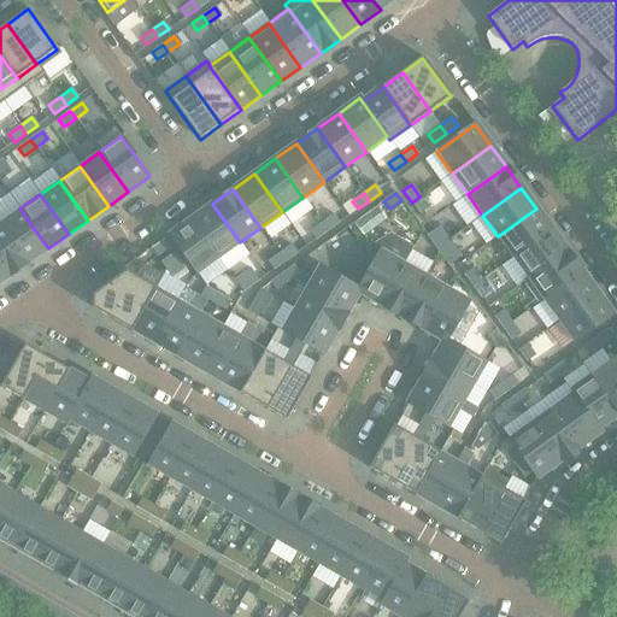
[(428,209),(419,197),(412,203),(421,215),(428,209)]
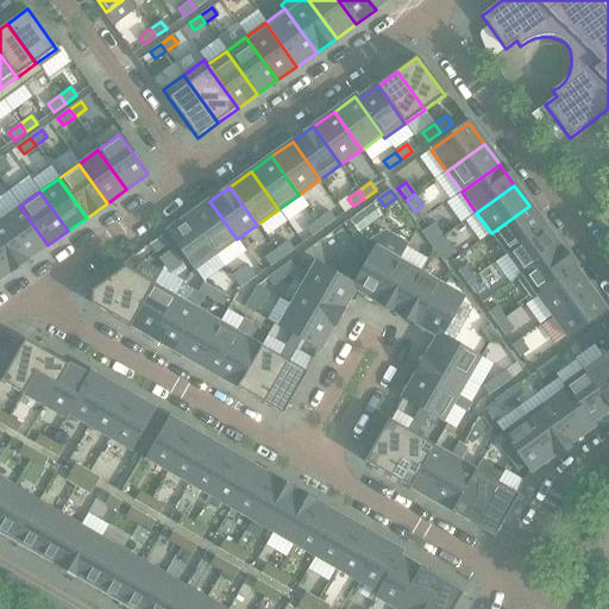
[(237,239),(209,201),(188,217),(215,255),(237,239)]
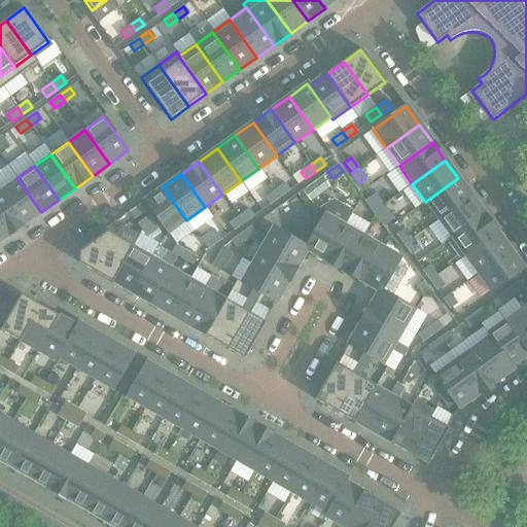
[(41,212),(16,178),(0,190),(25,224),(41,212)]
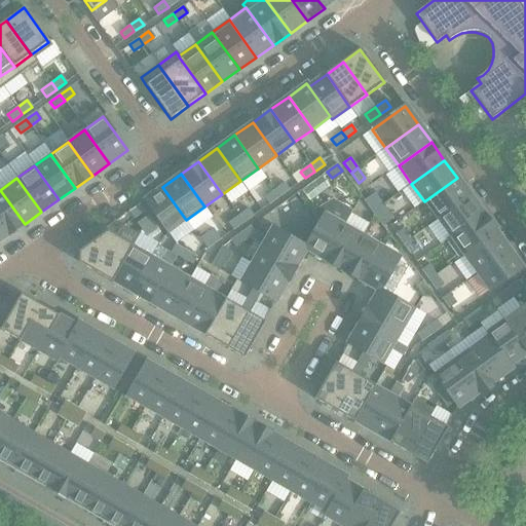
[(438,220),(470,196),(457,178),(424,201),(438,220)]
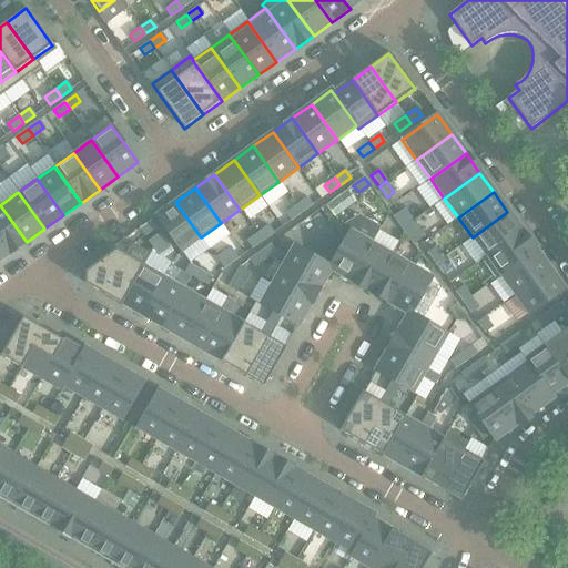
[(301,213),(312,205),(306,198),(295,205),(301,213)]
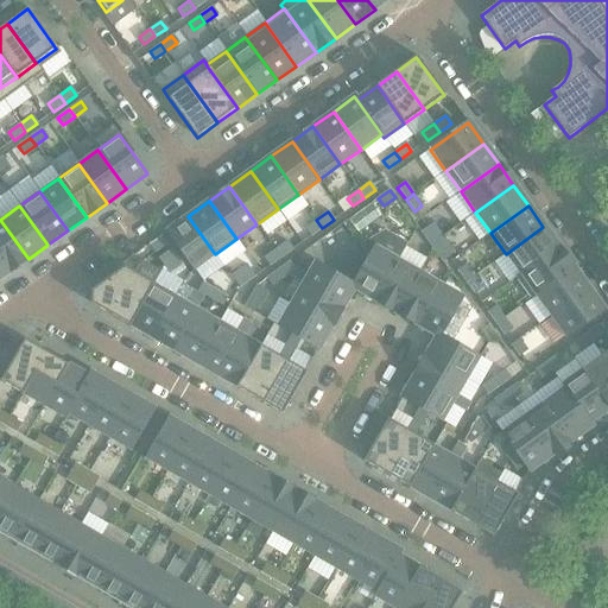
[(215,254),(188,216),(166,232),(194,270),(215,254)]
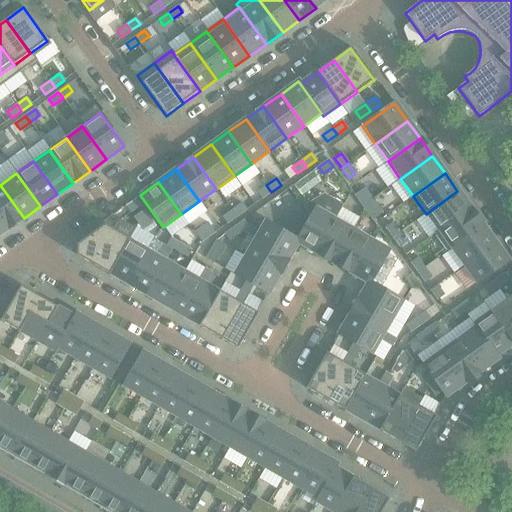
[(24,218),(0,185),(0,220),(7,230),(24,218)]
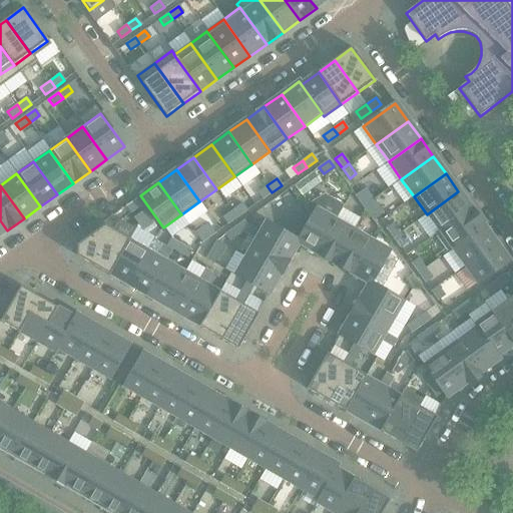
[(272,192),(267,185),(258,192),(262,199),(272,192)]
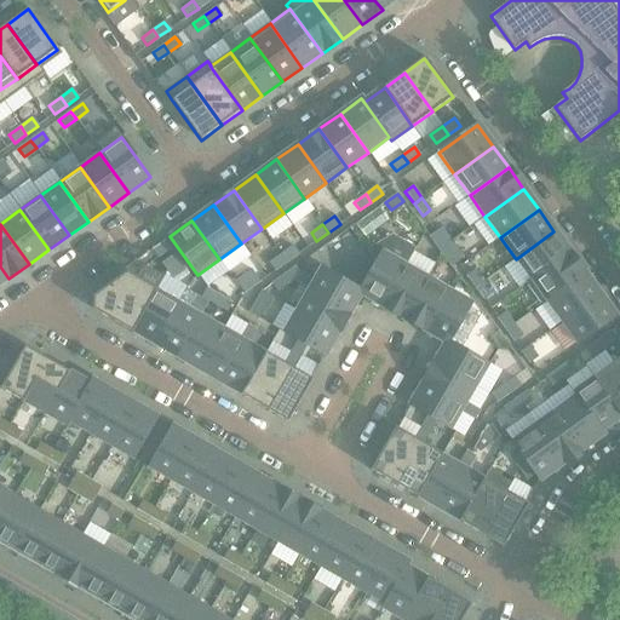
[(441,228),(435,233),(429,236),(434,245),(446,235),(441,228)]
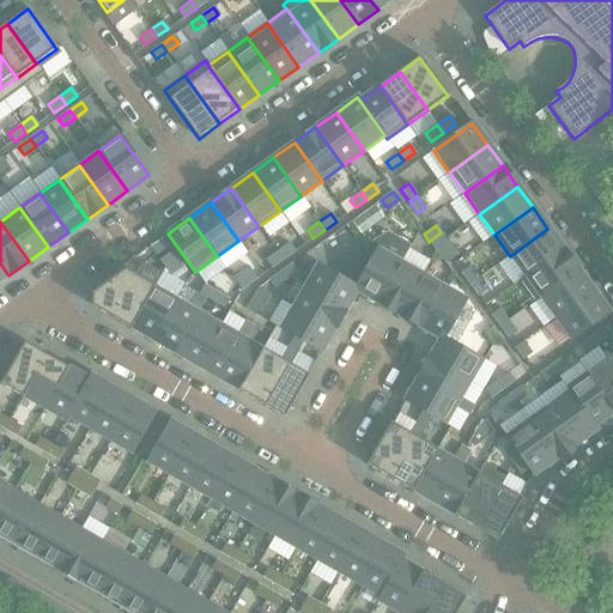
[(525,277),(563,249),(547,229),(510,256),(525,277)]
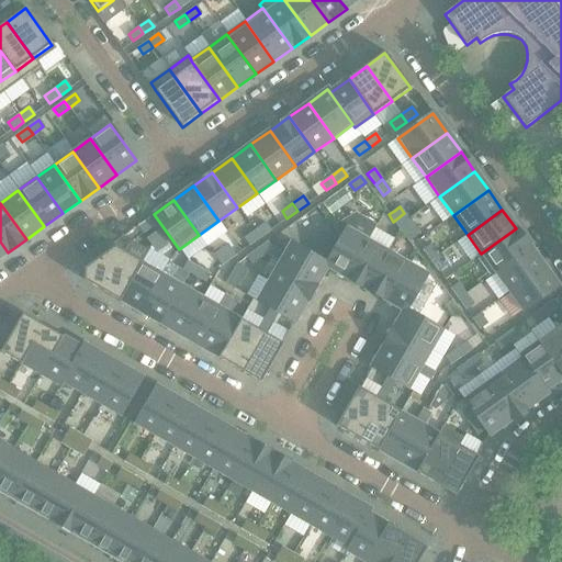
[(409,221),(408,218),(404,213),(393,222),(398,228),(409,221)]
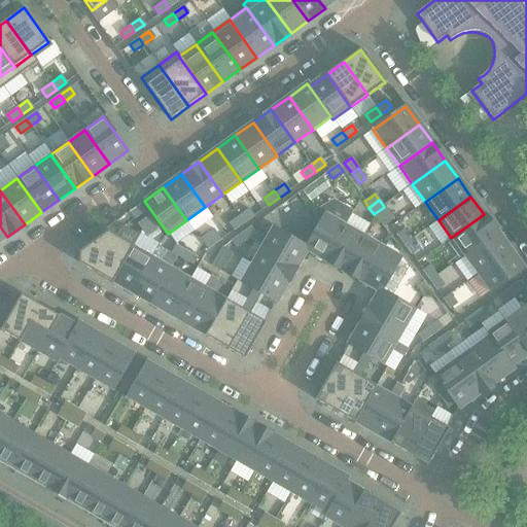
[(144,212),(139,205),(129,212),(134,219),(144,212)]
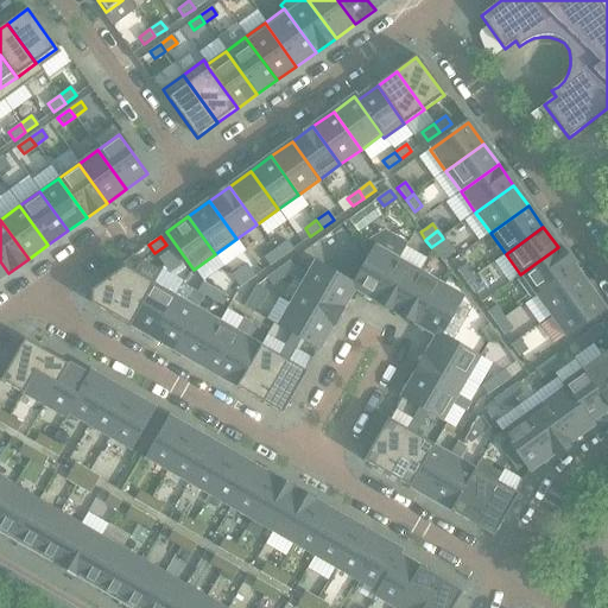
[(436,254),(448,246),(443,239),(431,247),(432,248),(436,254)]
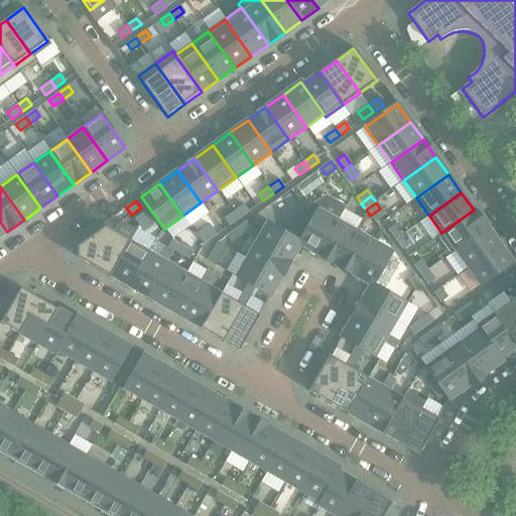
[(238,219),(248,212),(244,205),(234,212),(238,219)]
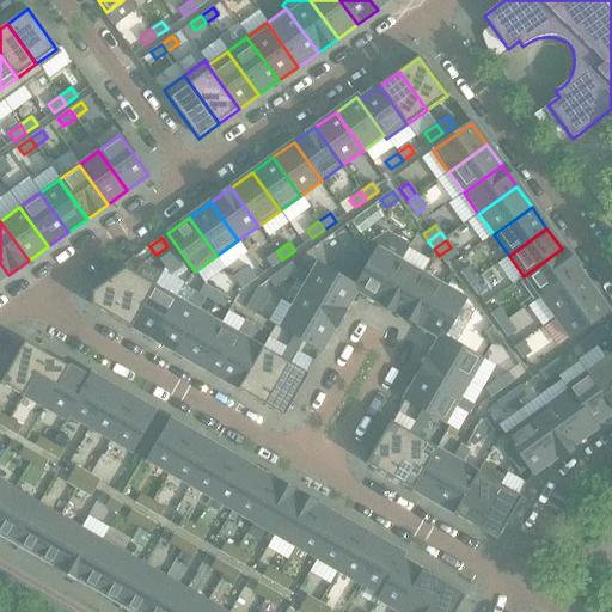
[(457,255),(451,248),(439,256),(445,263),(451,259),(457,255)]
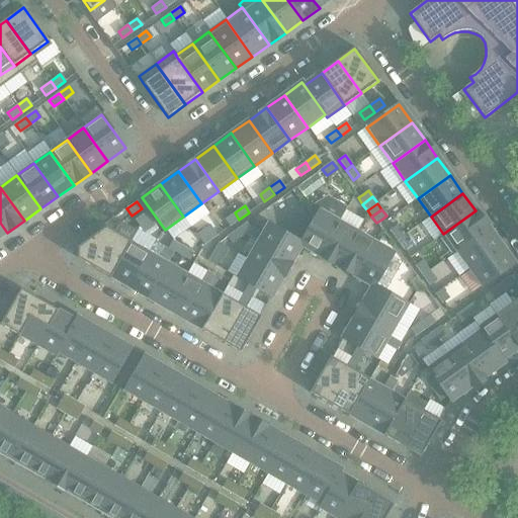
[(456,252),(489,229),(476,210),(443,234),(456,252)]
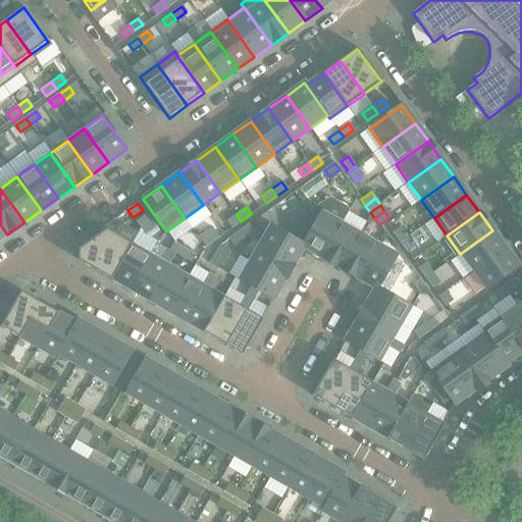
[(322,258),(342,223),(323,213),(305,246),(303,248),(322,258)]
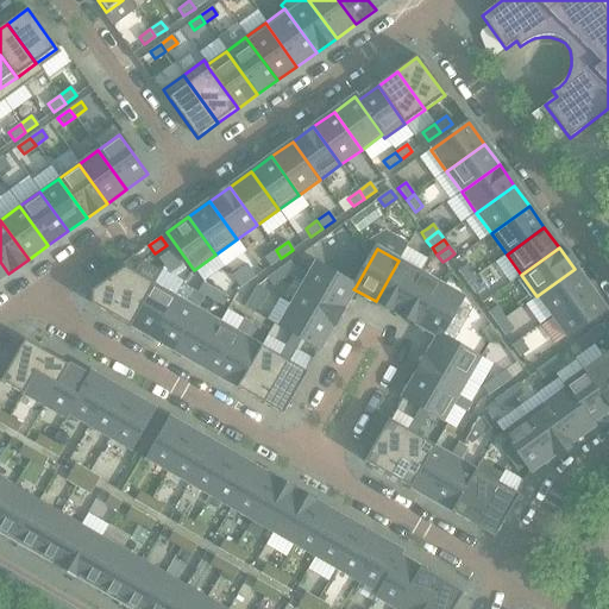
[(164,267),(176,258),(170,250),(158,258),(164,267)]
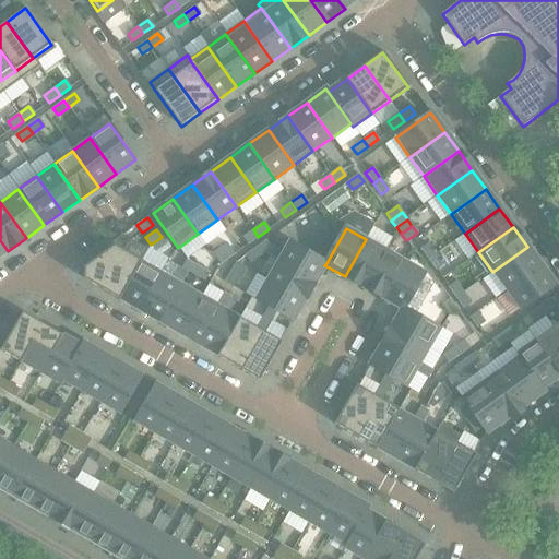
[(258,237),(253,229),(242,237),(247,245),(258,237)]
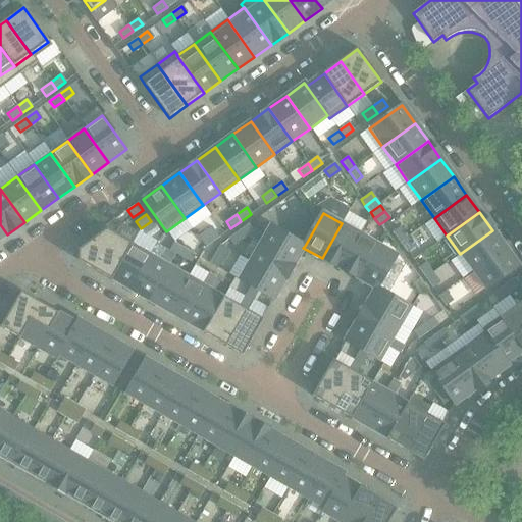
[(146,235),(156,227),(151,221),(141,228),(146,235)]
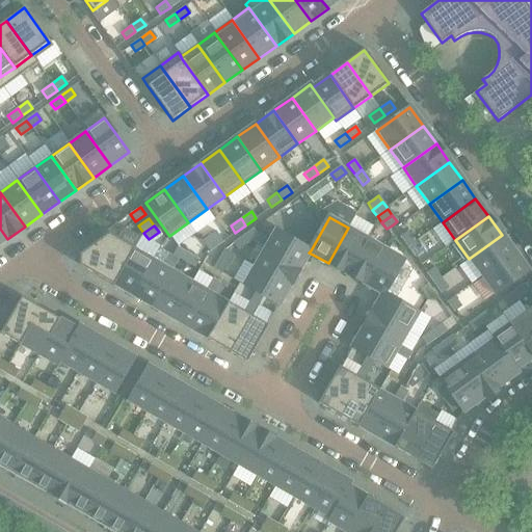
[(346,273),(366,238),(348,228),(328,263),(346,273)]
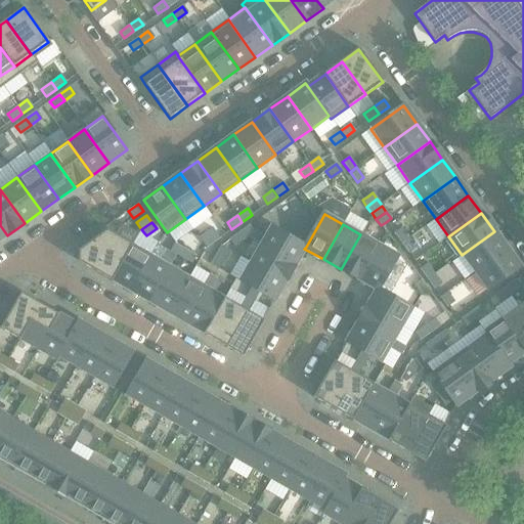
[(254,232),(250,226),(239,233),(245,239),(248,237),(254,232)]
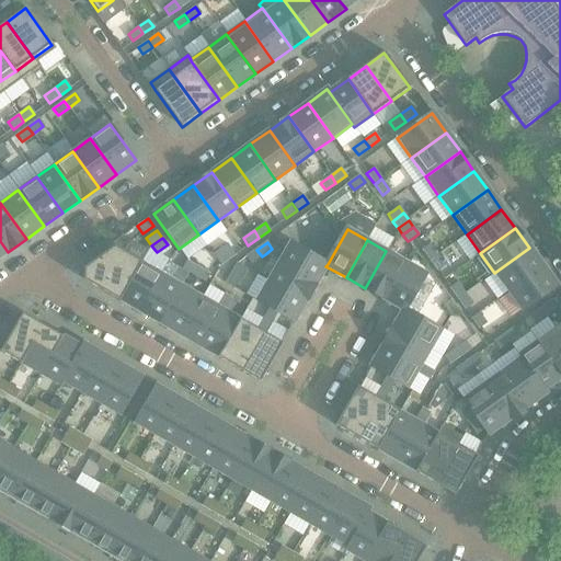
[(328,264),(290,242),(278,262),(316,283),(325,266),(328,264)]
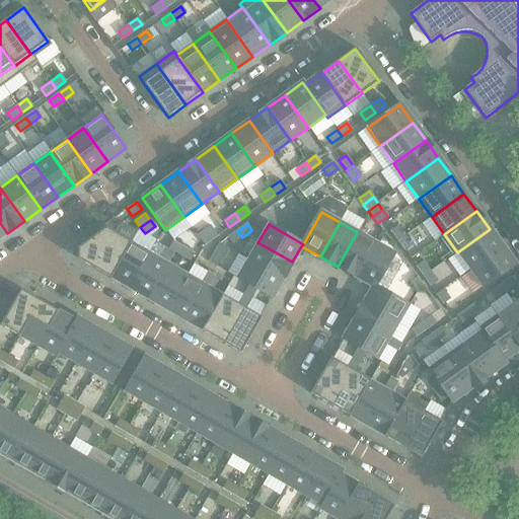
[(210,226),(204,231),(211,241),(217,236),(210,226)]
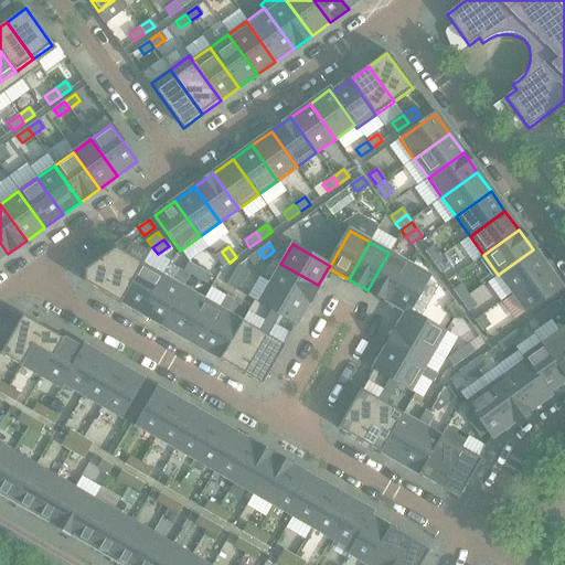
[(433,246),(425,252),(433,263),(440,257),(433,246)]
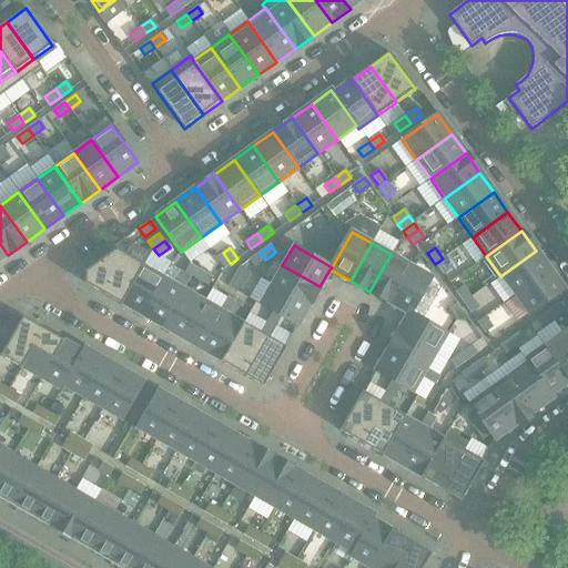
[(101,294),(124,254),(115,250),(84,272),(84,284),(101,294)]
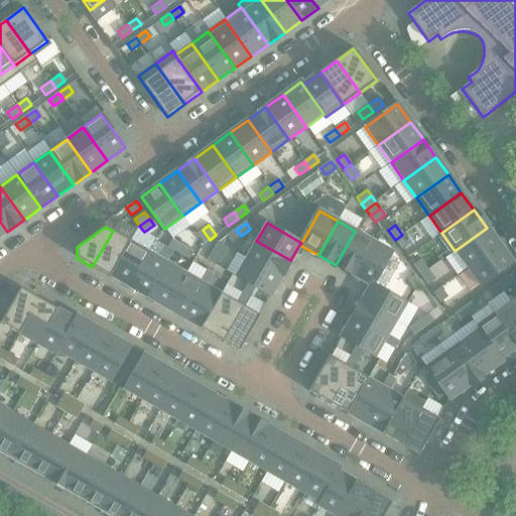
[(468,268),(499,245),(487,228),(455,251),(468,268)]
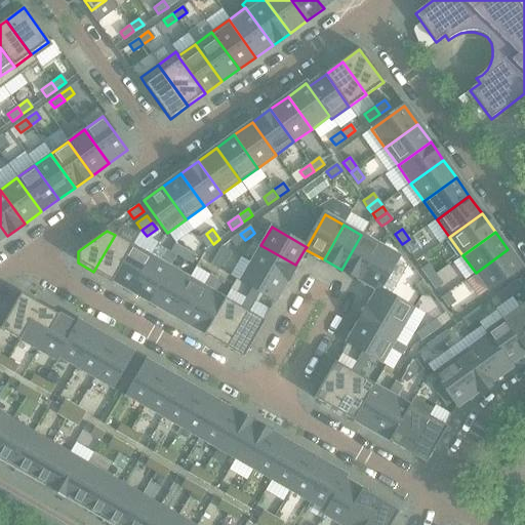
[(213,244),(206,234),(199,239),(206,248),(213,244)]
